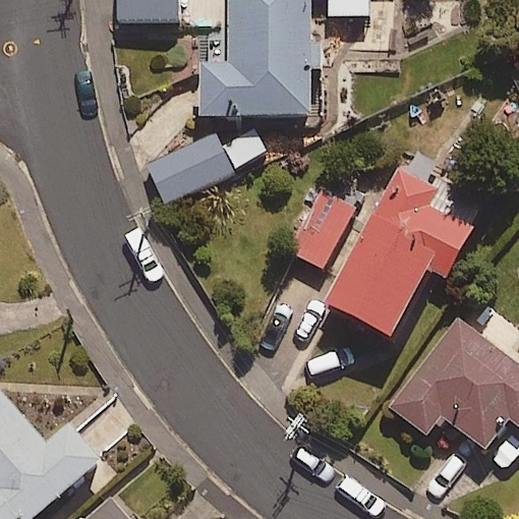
[(115,0),(116,19),(176,20),(176,0),(115,0)]
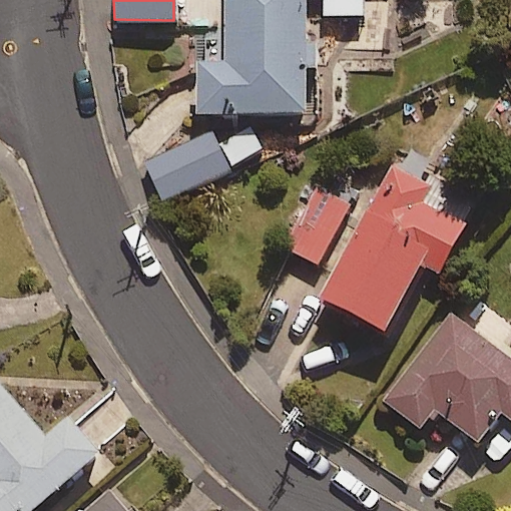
[(306,113),(306,70),(318,70),(318,41),(305,41),(305,15),(362,15),(361,0),(224,0),(225,61),(198,62),(198,113),(306,113)]
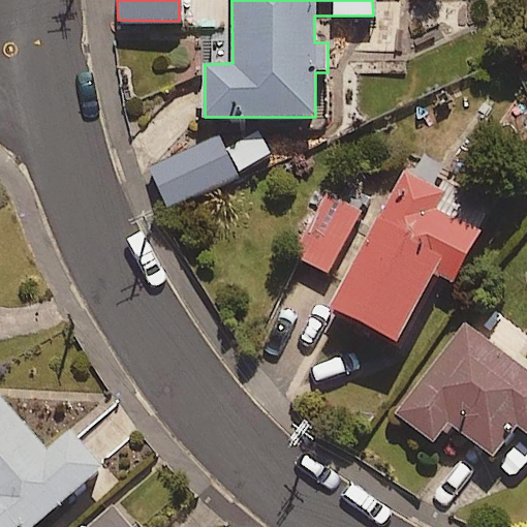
[(216,127),(138,162),(161,212),(238,178),(216,127)]
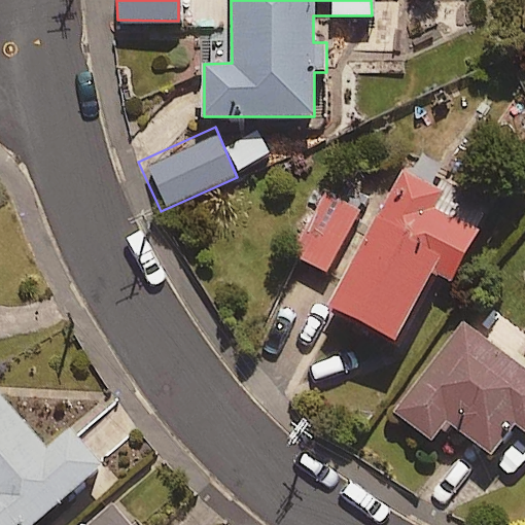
[(444,165),(413,148),(328,311),(393,346),(432,271),(451,280),(493,200),(440,172),(444,165)]
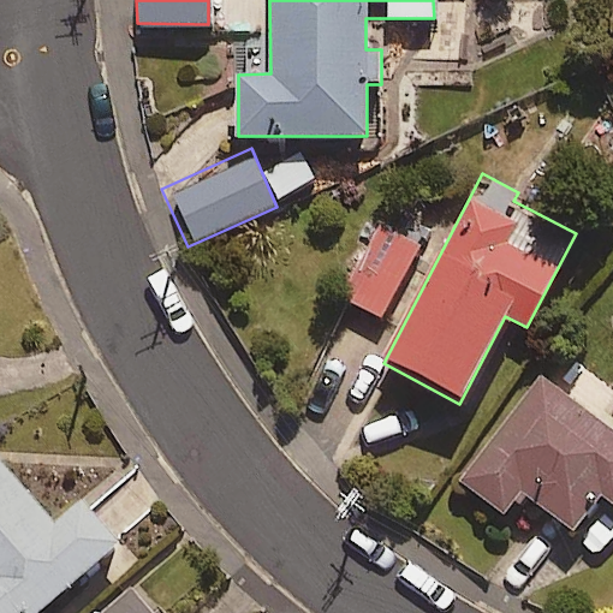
[(335,291),(378,319),(424,247),(382,219),(335,291)]
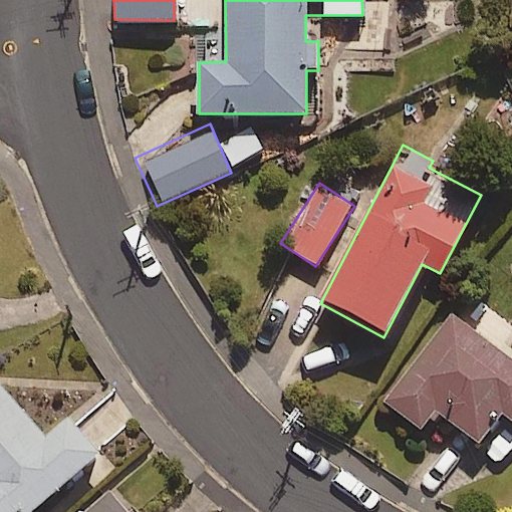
[(438,445),(453,426),(477,445),(500,416),(511,425),(511,325),(494,348),(450,314),(381,401),(438,445)]
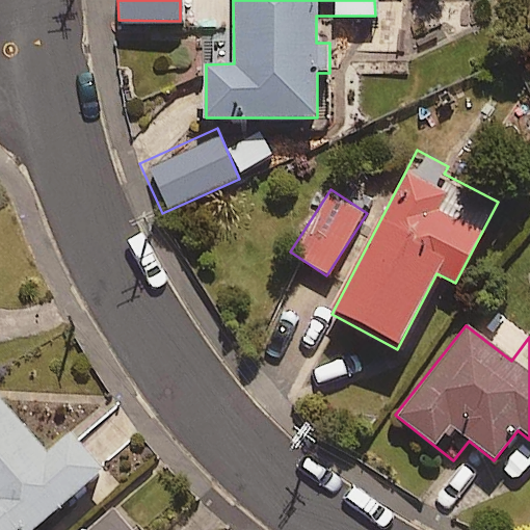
[(45,453),(0,399),(0,529),(30,529),(100,472),(68,433),(45,453)]
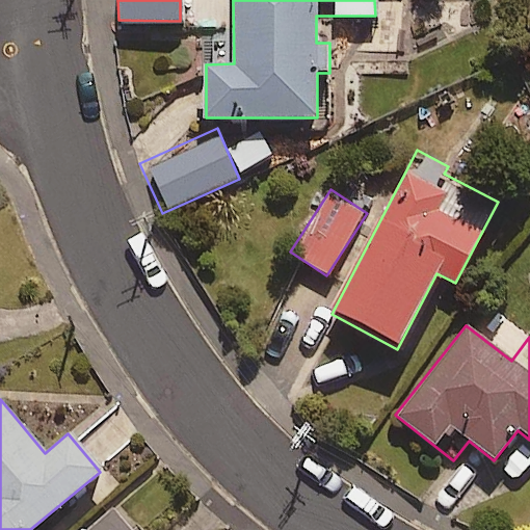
[(127,529),(109,509),(85,529),(127,529)]
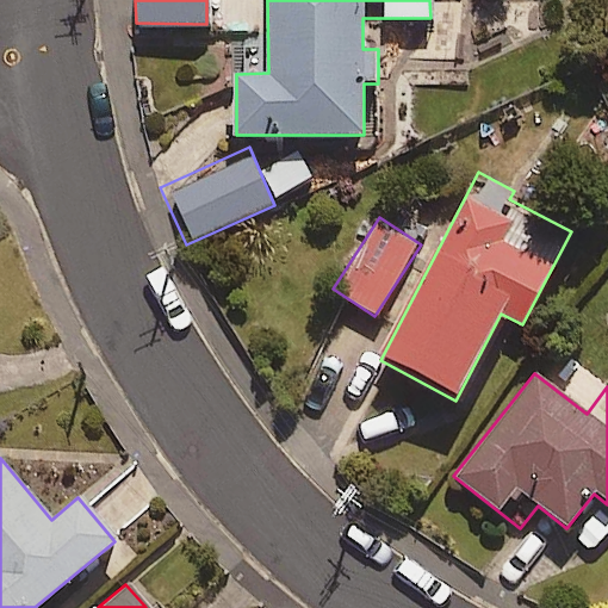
All buildings are outlined.
